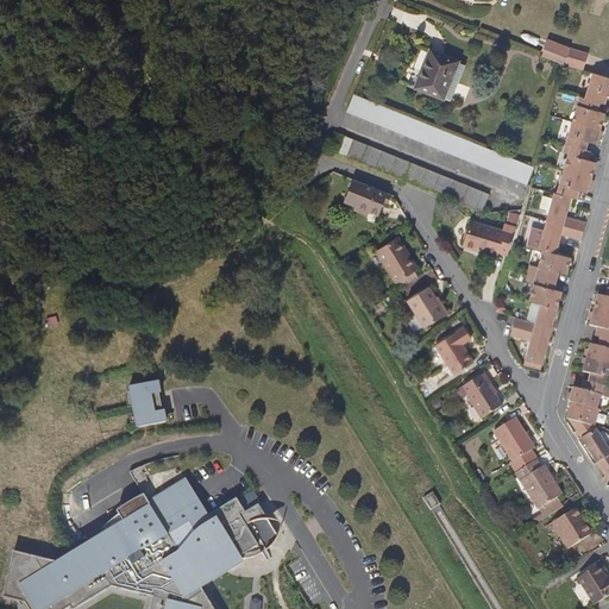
[(547,39),(544,49),(566,58),(569,48),(547,39)]
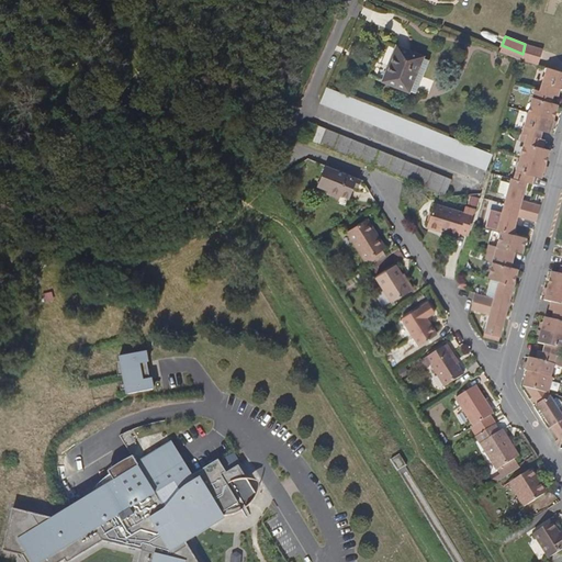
[(542,49),(525,44),(523,54),(520,59),(538,65),(542,49)]
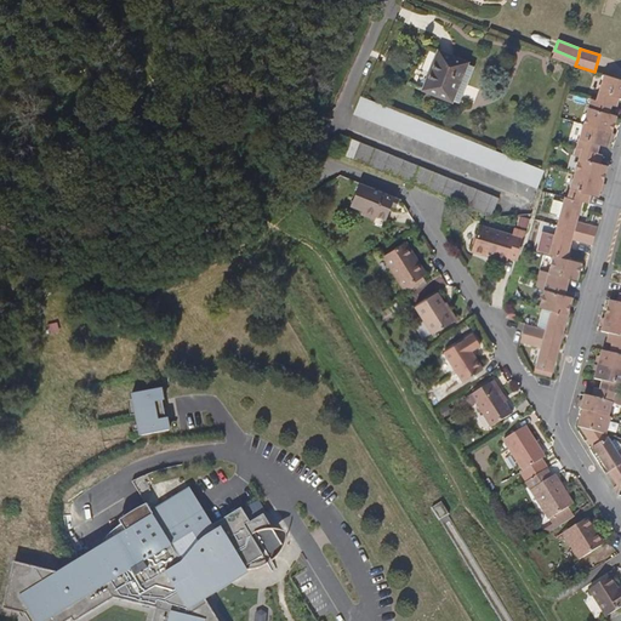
[(554,50),(551,56),(575,66),(577,60),(554,50)]
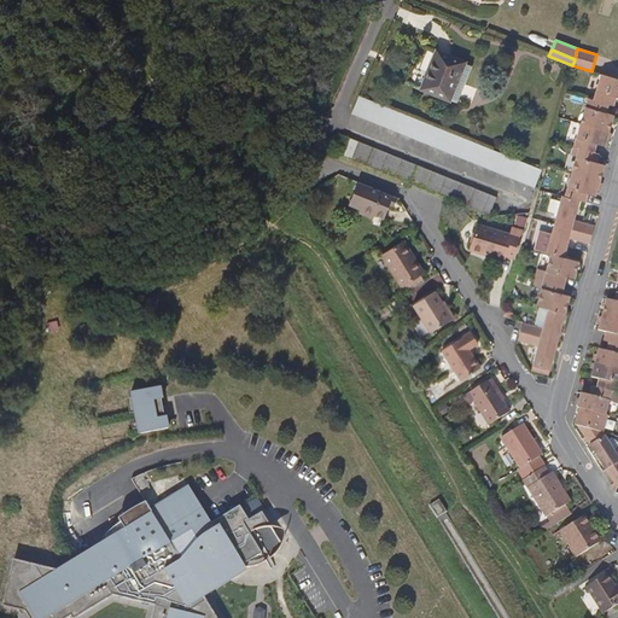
[(421,88),(449,99),(464,62),(437,51),(421,88)]
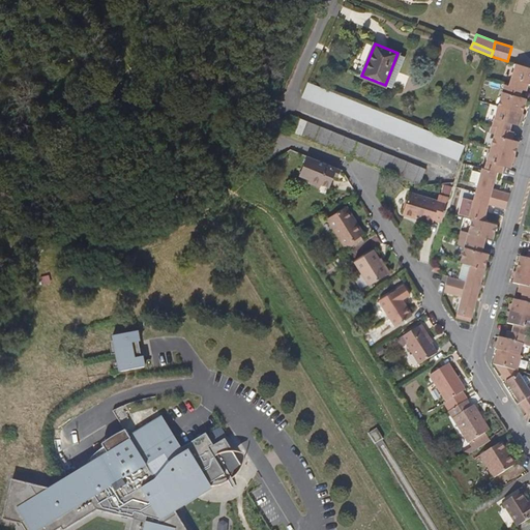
[(392,88),(406,56),(398,53),(385,85),(392,88)]
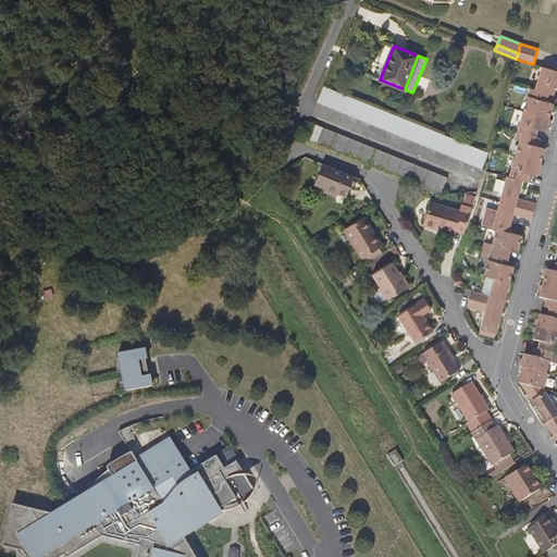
[(556,72),(542,67),(534,90),(547,95),(553,96),(555,89),(556,89),(556,72)]
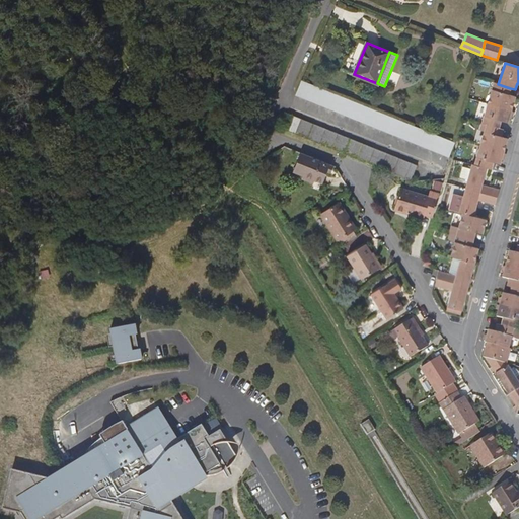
[(301,82),(296,96),(448,157),(454,143),(301,82)]
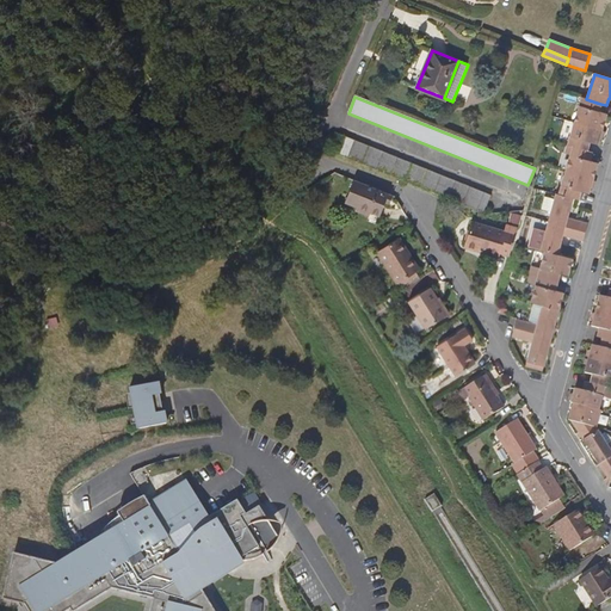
[(581,99),(574,123),(602,131),(606,113),(598,111),(600,104),(586,99),(581,99)]
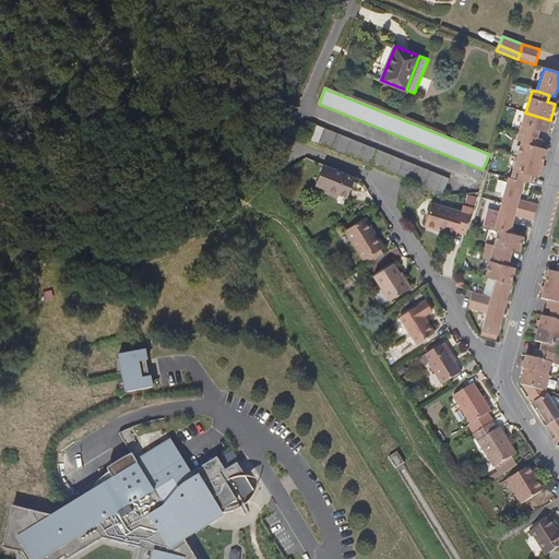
[(525,113),(519,133),(523,134),(537,139),(539,131),(546,133),(550,120),(525,113)]
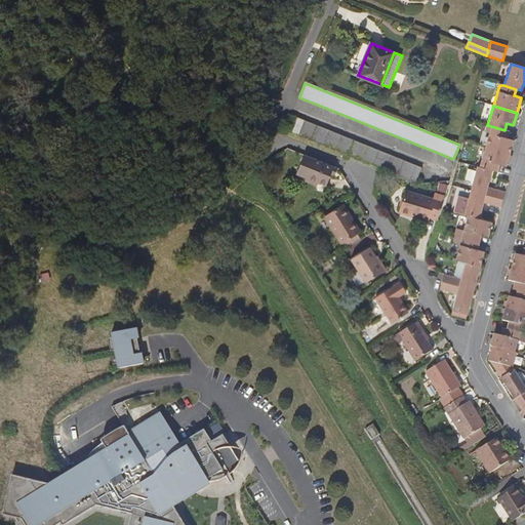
[(292,116),(286,130),(415,183),(421,168),(292,116)]
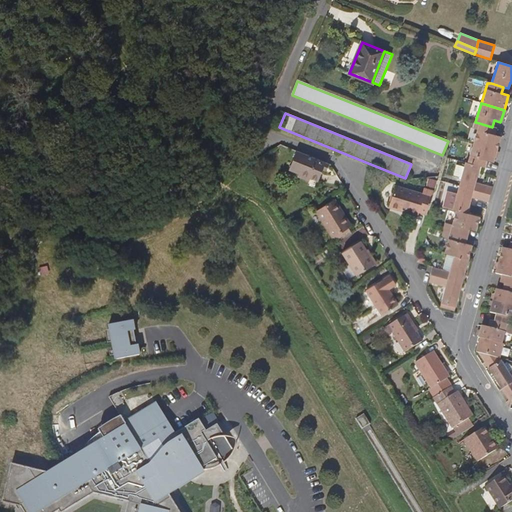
[(479,123),(473,145),(496,151),(500,137),(494,135),(496,128),(492,127),(479,123)]
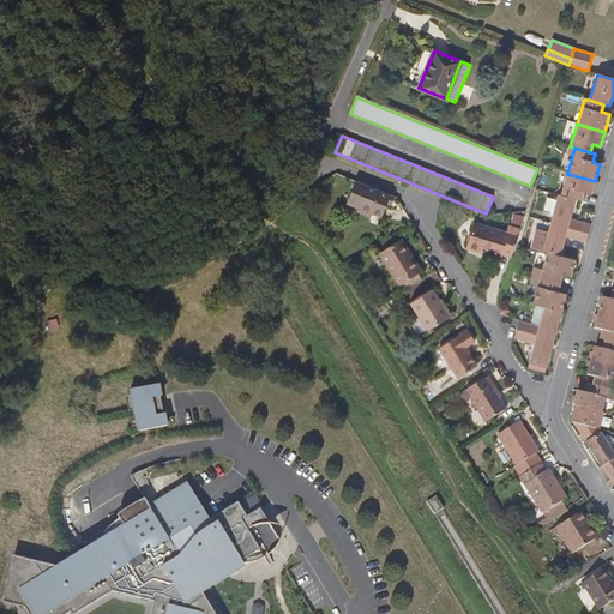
[(583,193),(590,197),(595,181),(567,174),(561,196),(575,199),(581,200),(583,193)]
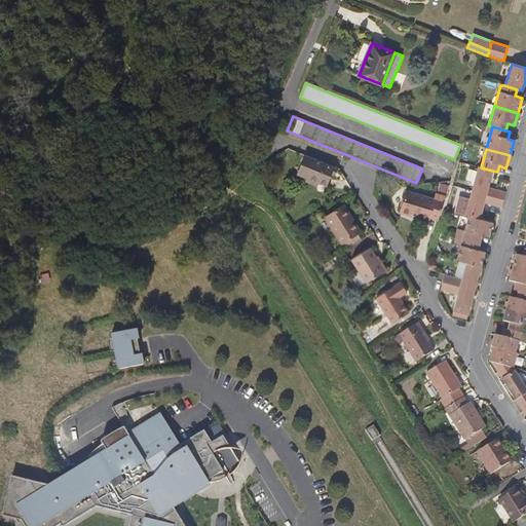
[(338,170),(305,156),(297,176),(306,180),(305,183),(316,187),(317,184),(327,188),(332,176),(335,178),(338,170)]
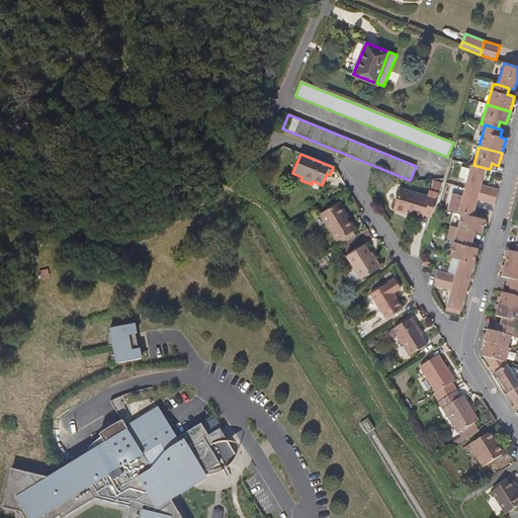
[(473,165),(471,164),(463,162),(461,173),(468,175),(464,188),(496,197),(497,190),(480,185),(485,168),(473,165)]
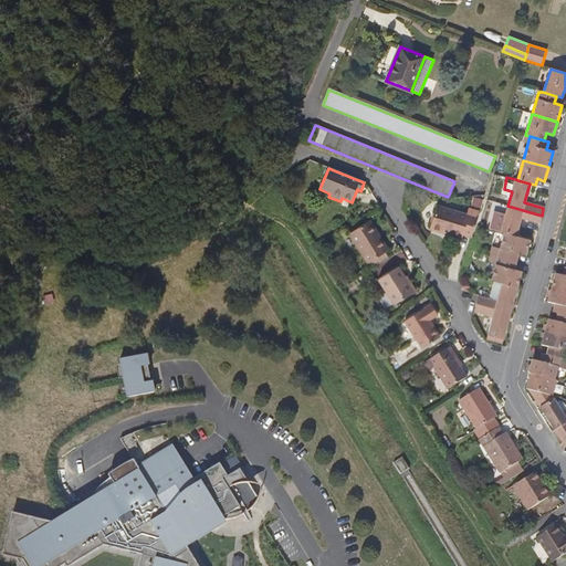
[(462,236),(473,238),(481,211),(469,208),(467,215),(438,205),(430,230),(461,240),(462,236)]
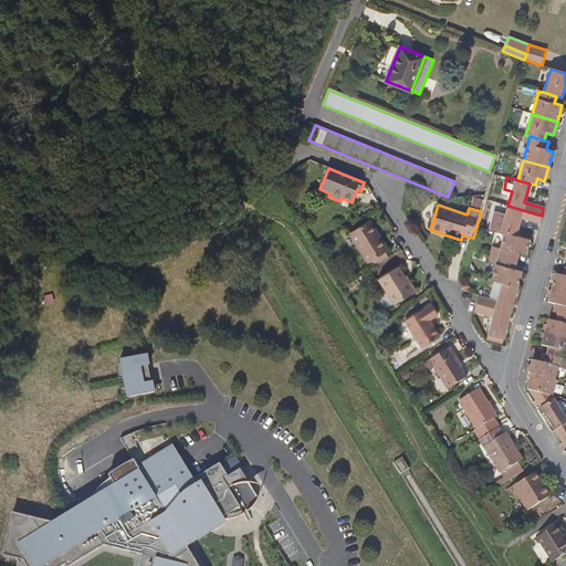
[(507,206),(500,231),(504,232),(515,236),(521,218),(540,223),(542,216),(507,206)]
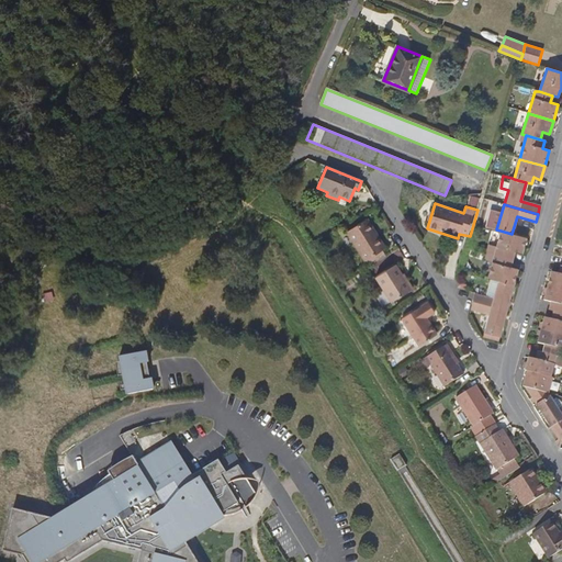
[(386,248),(369,218),(347,232),(364,261),(369,259),(373,265),(386,257),(382,250),(386,248)]
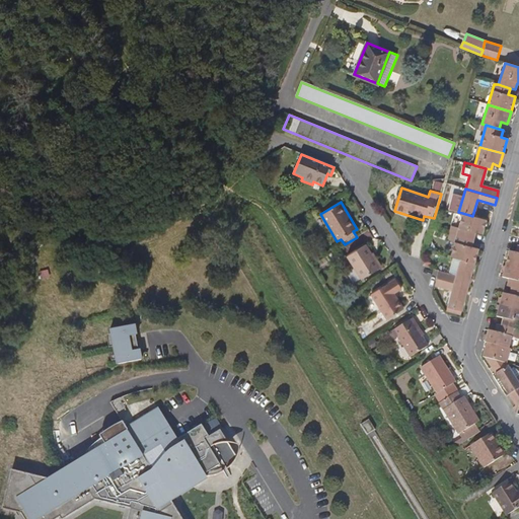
[(483,234),(486,220),(472,216),(462,213),(459,224),(456,234),(473,239),(475,232),(483,234)]
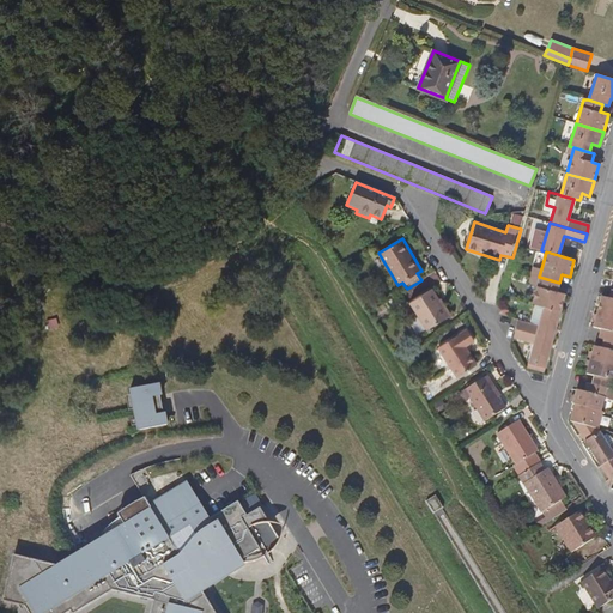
[(534,262),(530,274),(539,277),(542,265),(534,262)]
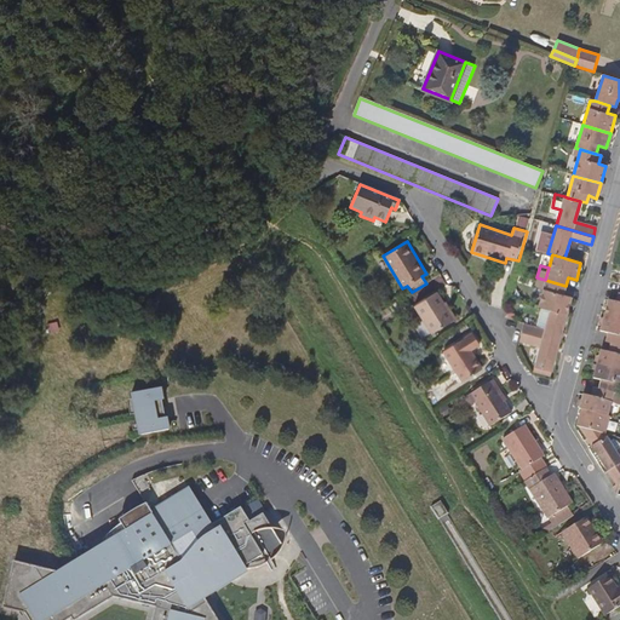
[(533,292),(541,294),(545,280),(537,277),(533,292)]
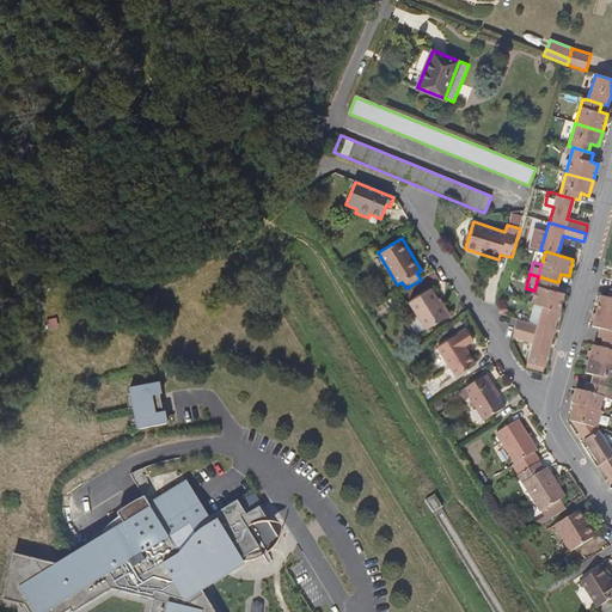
[(556,291),(558,282),(538,276),(534,291),(531,303),(543,306),(562,311),(563,293),(556,291)]
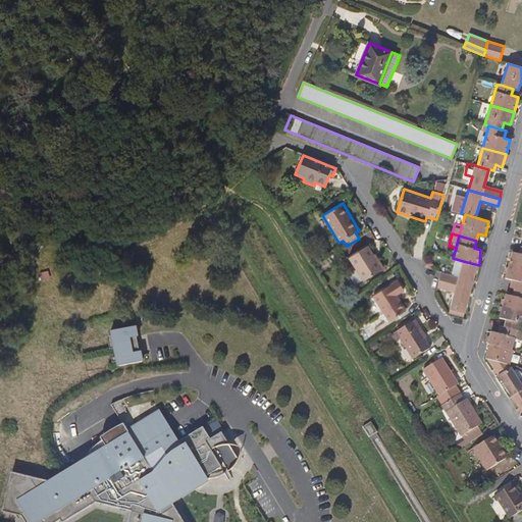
[(369,244),(348,257),(357,271),(350,275),(357,285),(364,280),(365,282),(370,279),(385,269),(369,244)]
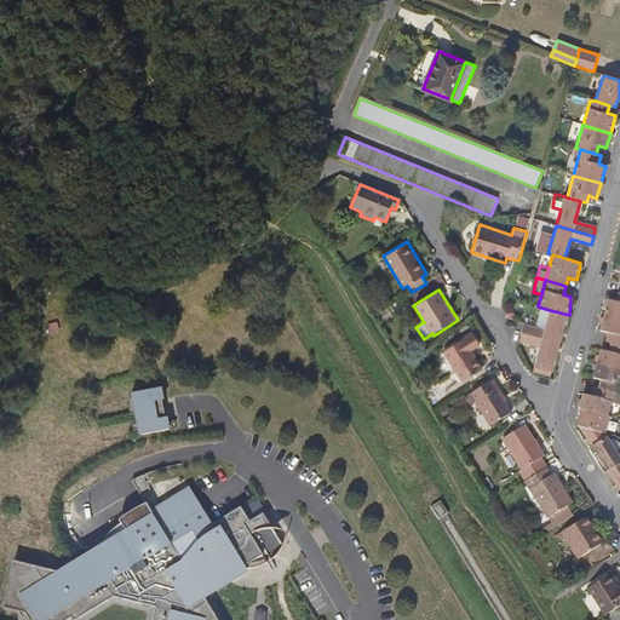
[(607,300),(603,317),(619,321),(619,293),(618,293),(615,303),(607,300)]
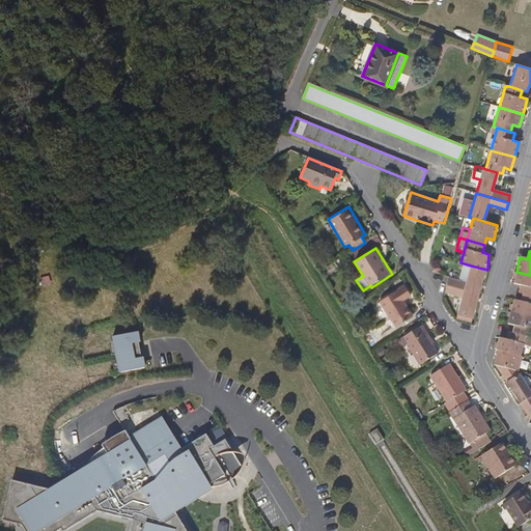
[(480,294),(487,270),(471,266),(467,282),(449,277),(447,284),(480,294)]
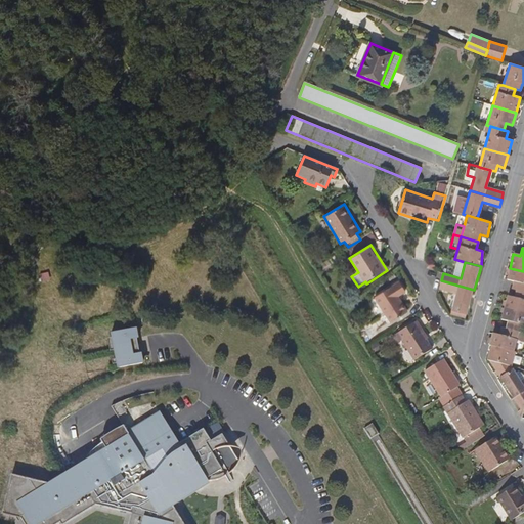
[(513,282),(511,290),(516,291),(523,292),(523,271),(510,268),(506,280),(513,282)]
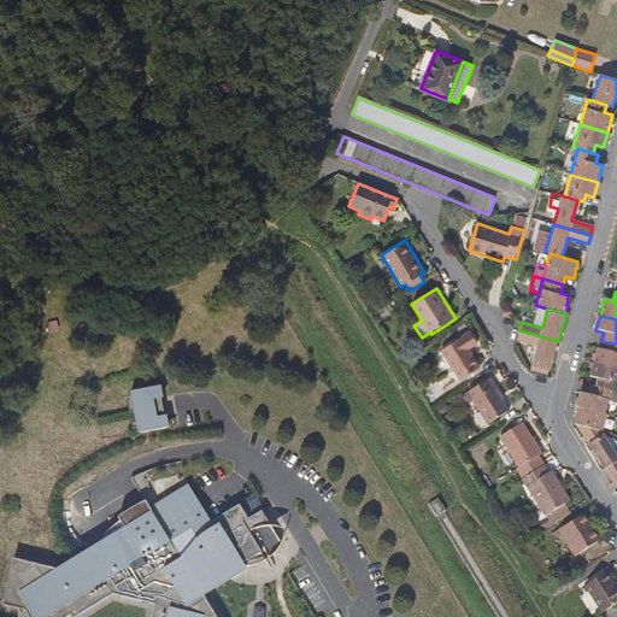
[(550,376),(558,341),(519,330),(517,341),(538,347),(530,371),(550,376)]
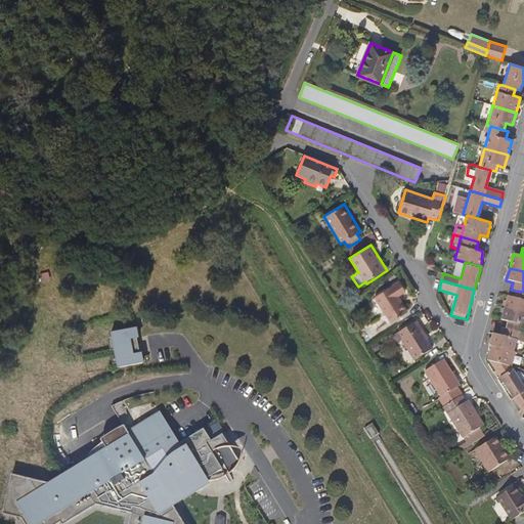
[(399,281),(374,297),(390,324),(409,312),(400,297),(406,293),(399,281)]
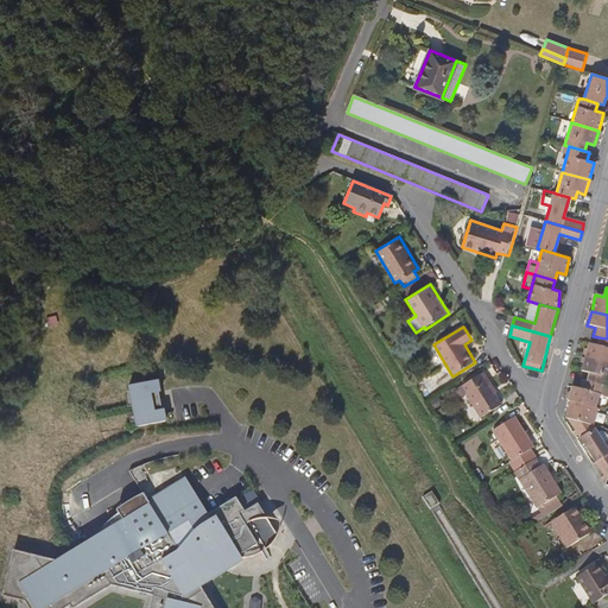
[(588,344),(584,358),(607,363),(607,339),(599,337),(595,346),(588,344)]
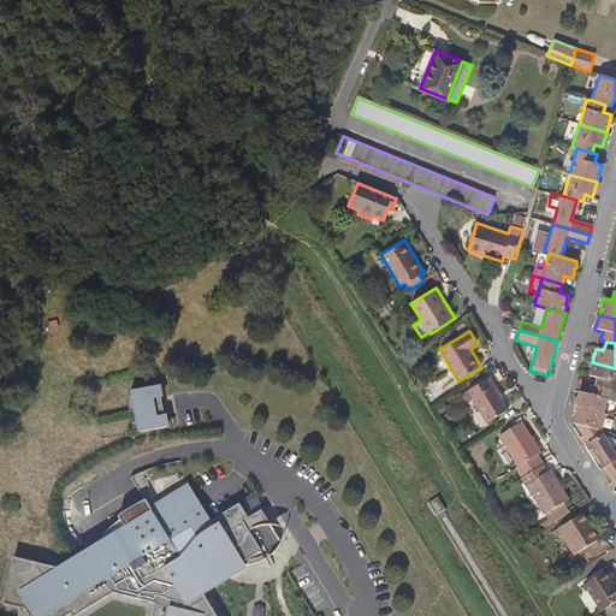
[(596,379),(594,386),(614,392),(615,385),(615,368),(592,362),(588,377),(596,379)]
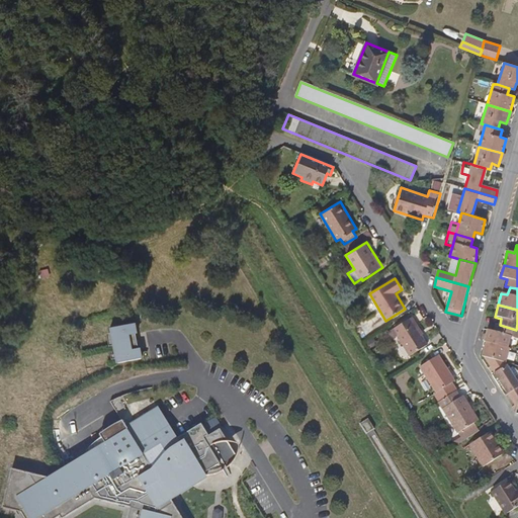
[(395,330),(412,356),(428,346),(422,336),(424,335),(413,318),(395,330)]
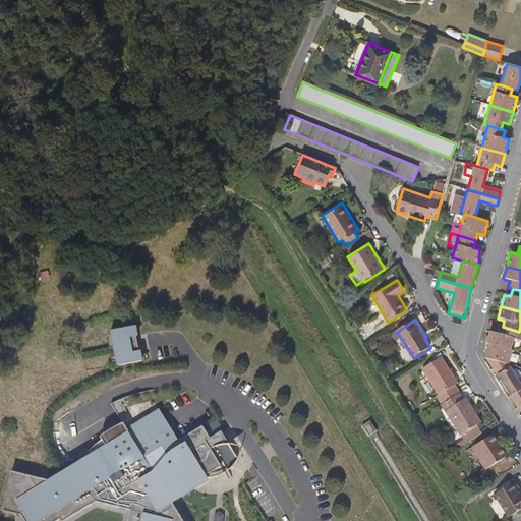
[(135,326),(111,331),(118,365),(142,360),(140,350),(138,351),(135,336),(137,336),(135,326)]
